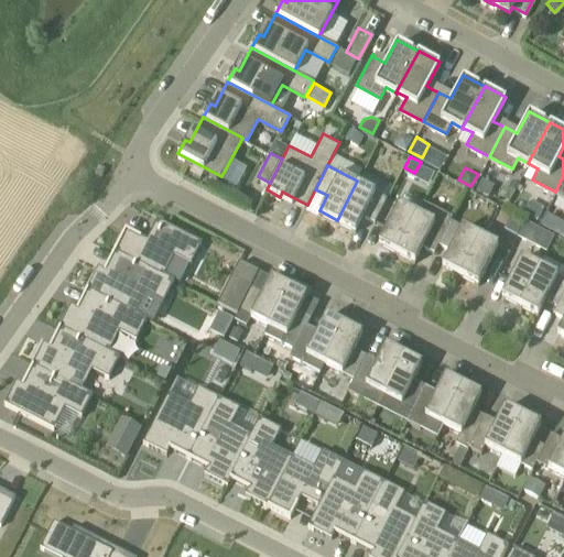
[(483,176),(476,188),(487,194),(494,182),(483,176)]
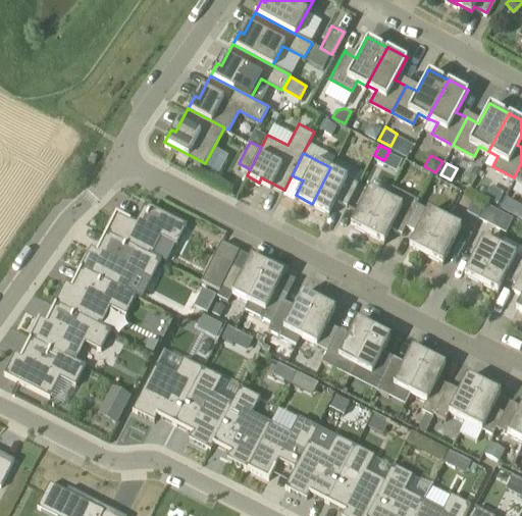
[(330,167),(312,204),(328,212),(335,198),(347,203),(358,182),(330,167)]
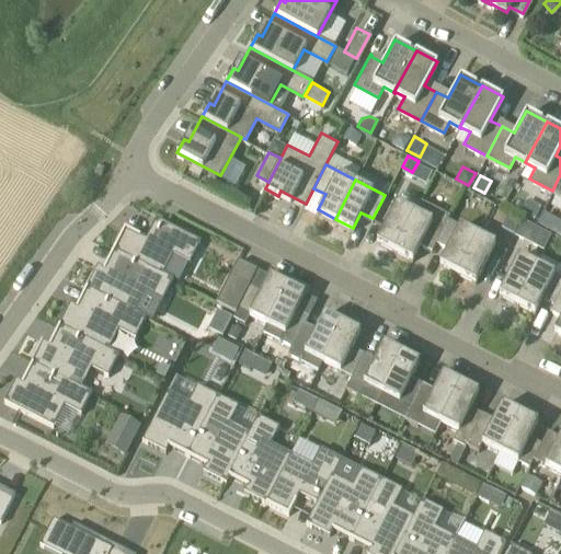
[(414,209),(395,249),(412,257),(420,242),(432,249),(436,241),(448,217),(450,212),(421,197),(414,209)]
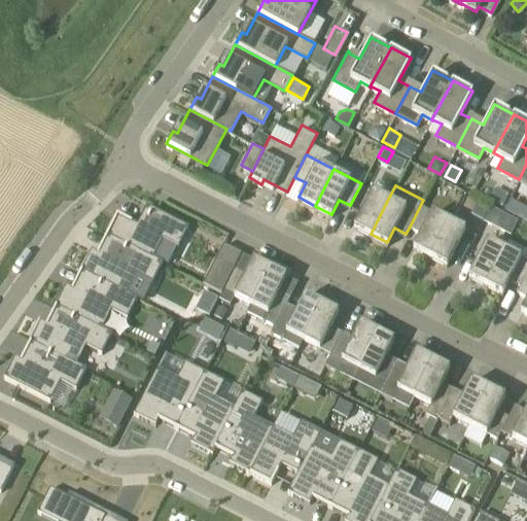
[(373,188),(354,226),(371,234),(389,197),(373,188)]
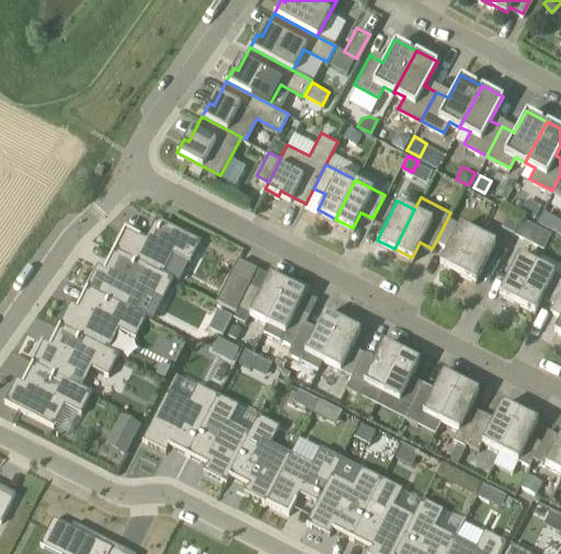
[(507,212),(501,224),(513,231),(519,219),(507,212)]
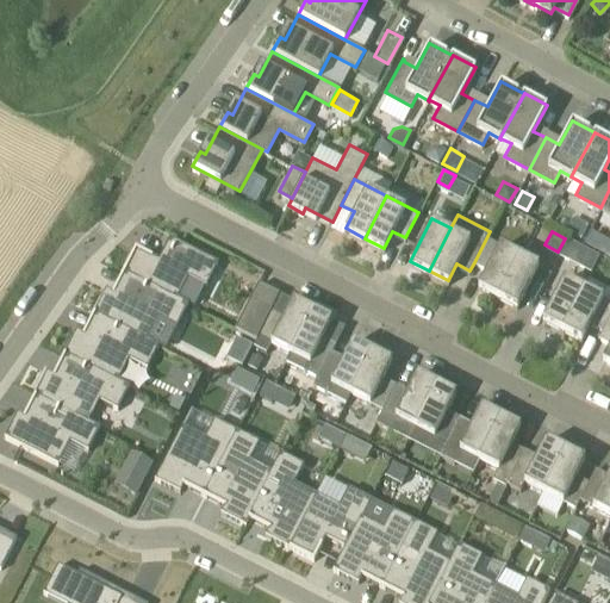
[(136,244),(124,268),(178,296),(188,273),(206,283),(218,260),(169,235),(159,256),(136,244)]
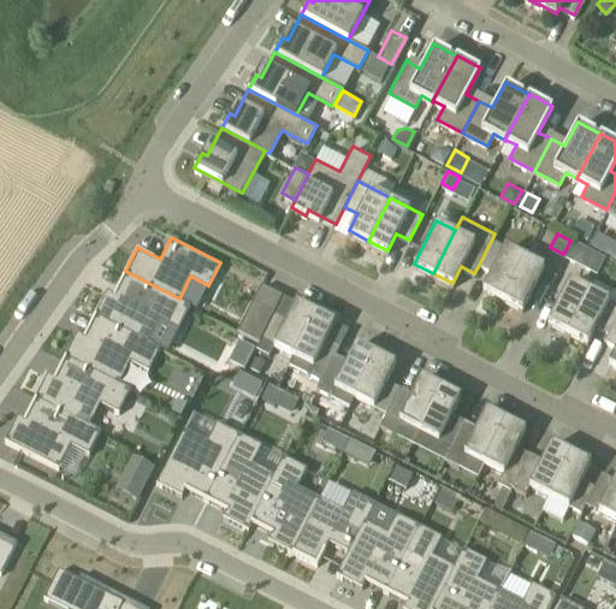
[(492,238),(479,265),(491,271),(483,288),(503,299),(525,255),(492,238)]
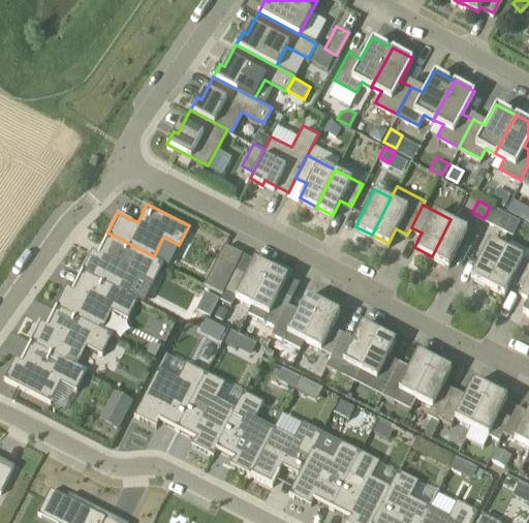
[(450,219),(432,256),(448,265),(467,227),(450,219)]
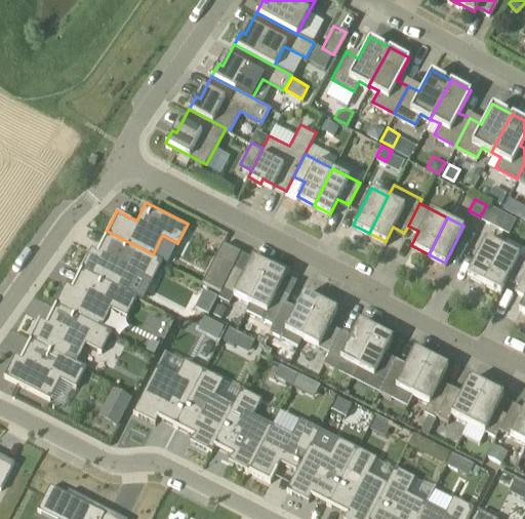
[(91,245),(81,266),(127,289),(136,271),(152,279),(158,268),(162,258),(153,254),(107,231),(97,248),(91,245)]
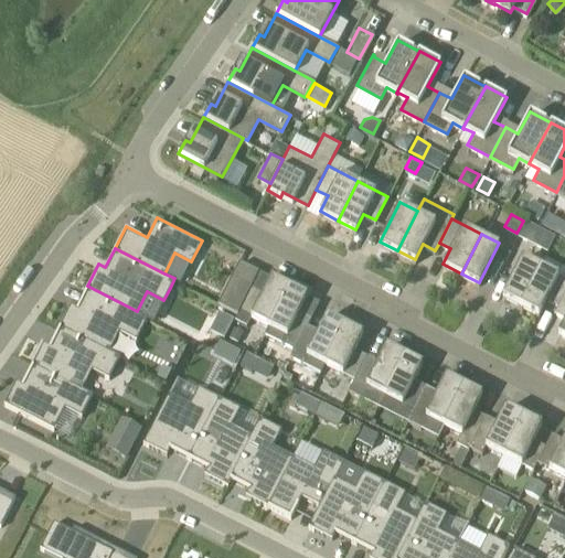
[(522,255),(502,294),(521,303),(541,264),(522,255)]
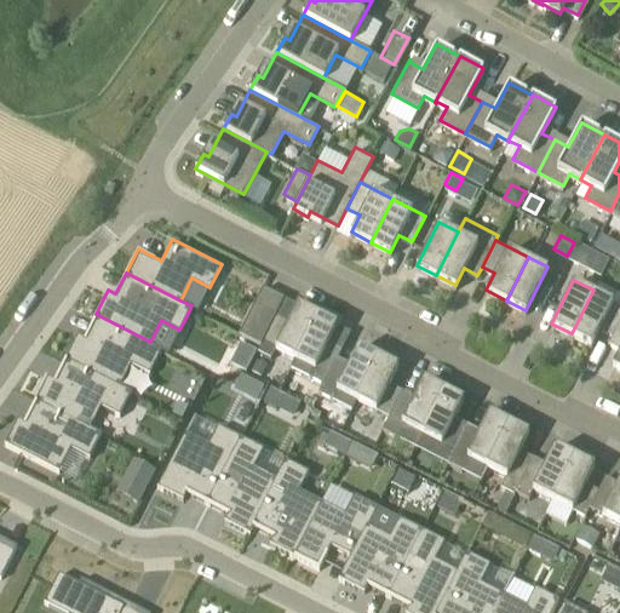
[(256,301),(241,328),(262,339),(276,310),(283,296),(263,285),(256,301)]
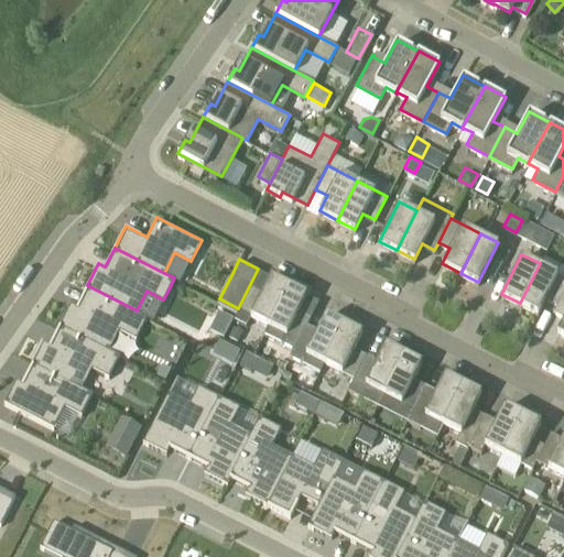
[(563,275),(540,263),(520,303),(538,312),(545,297),(556,303),(563,288),(563,275)]
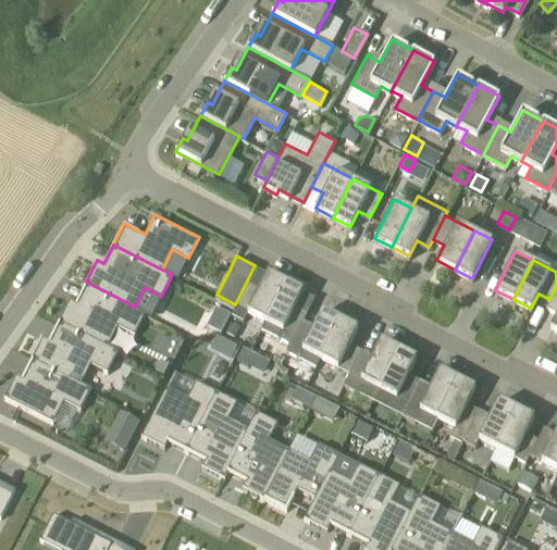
[(248,309),(247,310),(264,319),(265,319),(285,280),(268,271),(260,286),(248,309)]
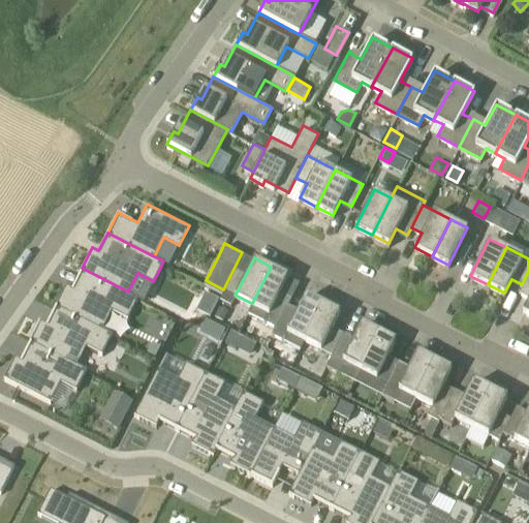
[(252,303),(248,311),(263,319),(276,326),(287,303),(288,303),(291,296),(280,289),(287,275),(271,267),(252,303)]
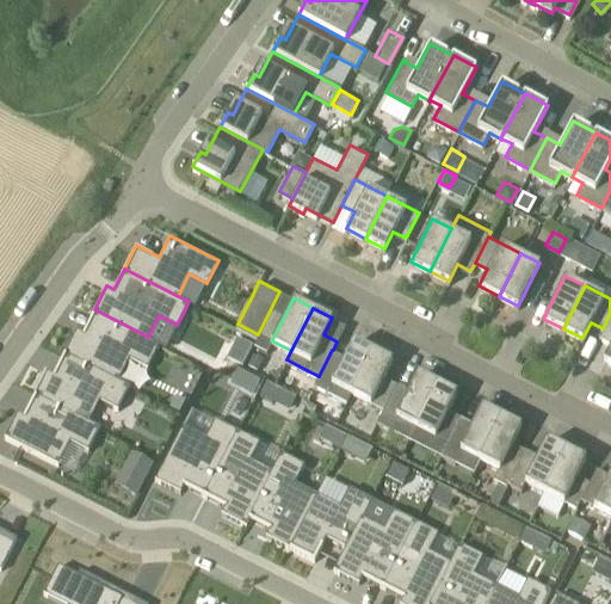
[(76,327),(65,351),(118,378),(129,356),(147,365),(159,343),(148,337),(94,309),(84,331),(76,327)]
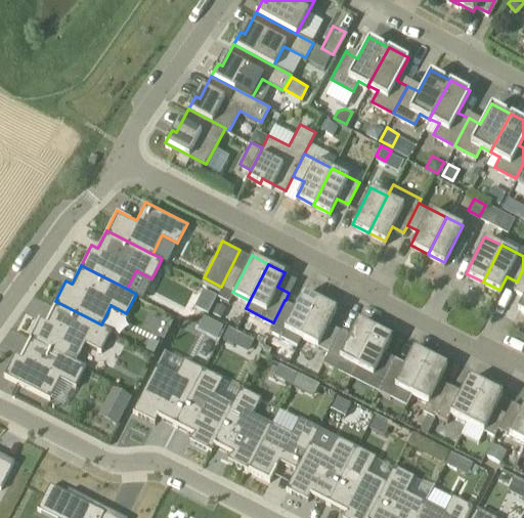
[(523,268),(517,282),(514,289),(523,294),(523,295),(517,308),(523,311),(523,268)]
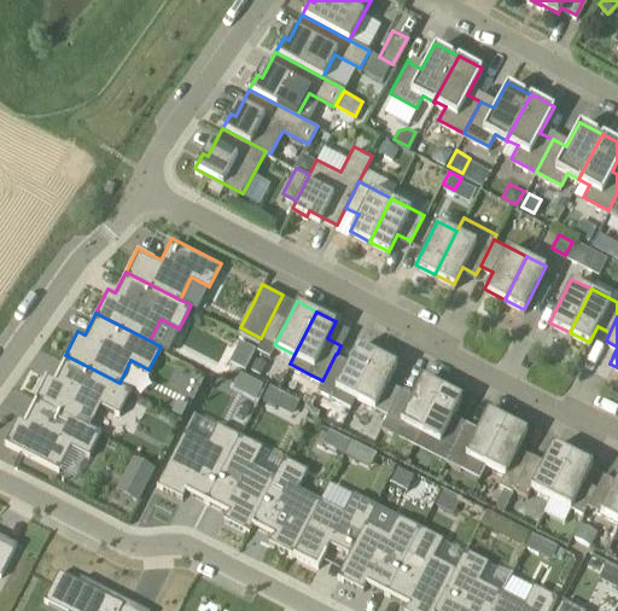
[(322,380),(318,389),(331,395),(350,406),(355,396),(377,353),(357,343),(349,360),(337,354),(336,354),(322,380)]
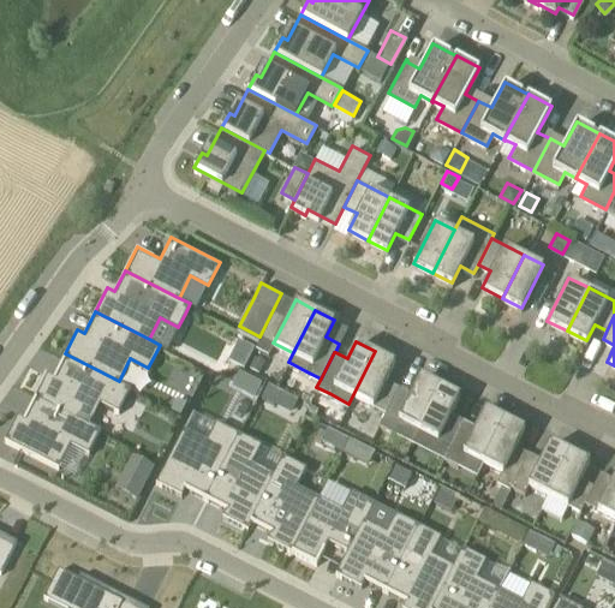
[(375,351),(353,394),(372,404),(386,411),(399,385),(386,379),(395,362),(375,351)]
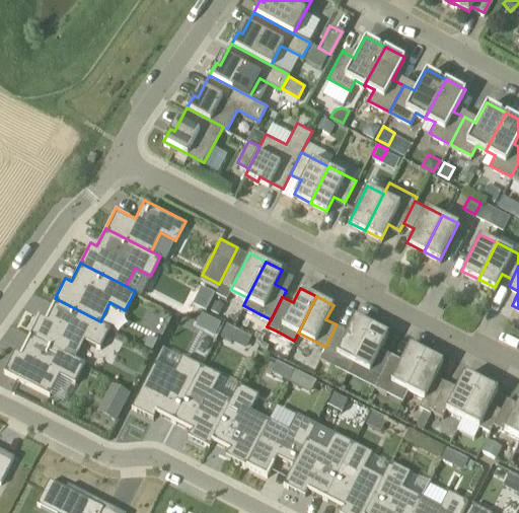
[(40,312),(29,333),(75,356),(83,340),(84,338),(100,346),(104,338),(109,326),(100,321),(55,298),(46,315),(40,312)]
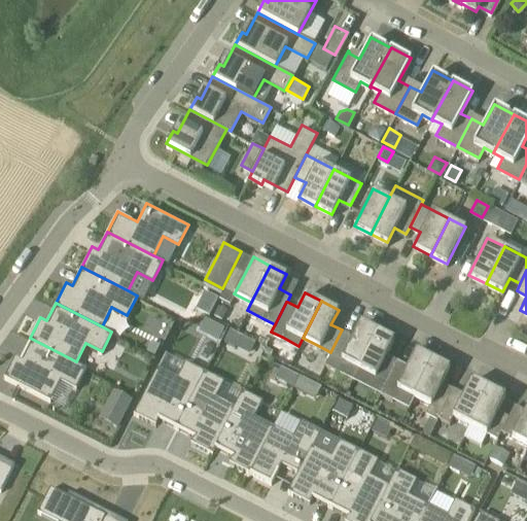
[(204,315),(198,327),(217,337),(223,325),(204,315)]
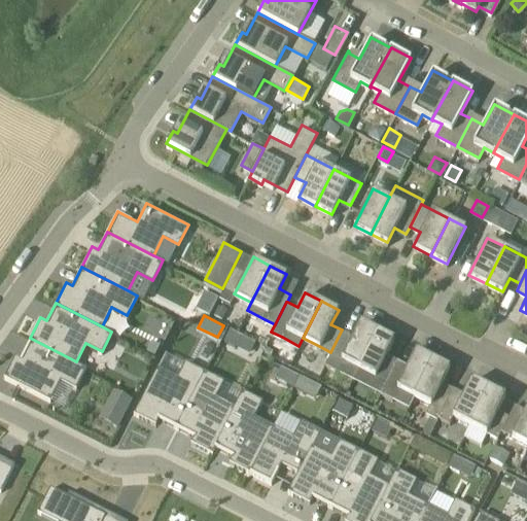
[(326,359),(325,362),(336,368),(338,366),(342,357),(358,367),(377,330),(360,320),(353,335),(342,330),(330,352),(326,359)]
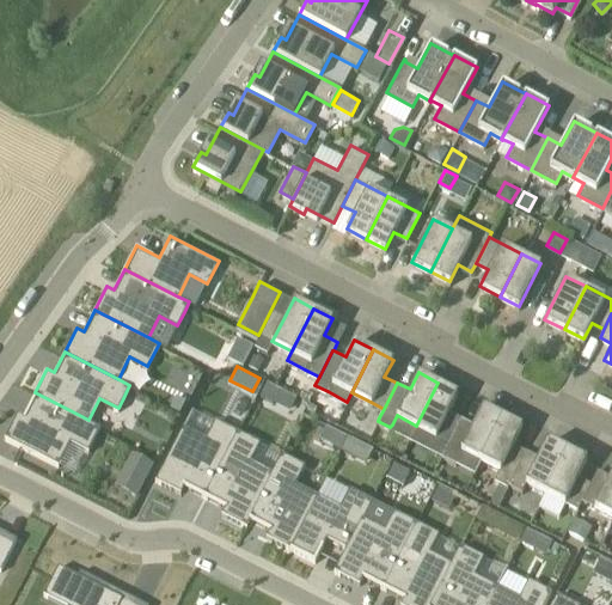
[(438,383),(416,426),(435,435),(448,441),(461,416),(448,409),(458,392),(438,383)]
